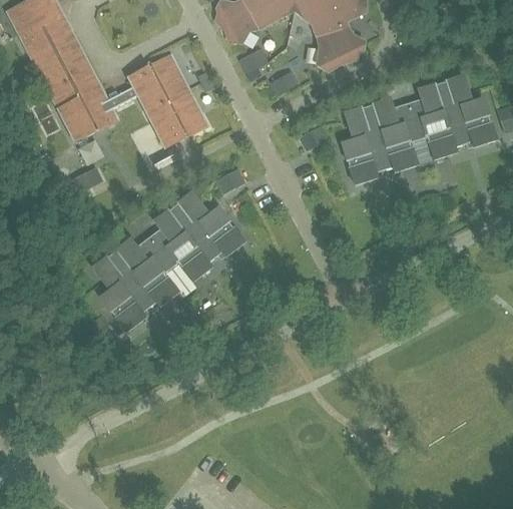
[(111,108),(106,99),(66,21),(61,23),(48,0),(26,0),(7,10),(75,140),(117,118),(111,108)]
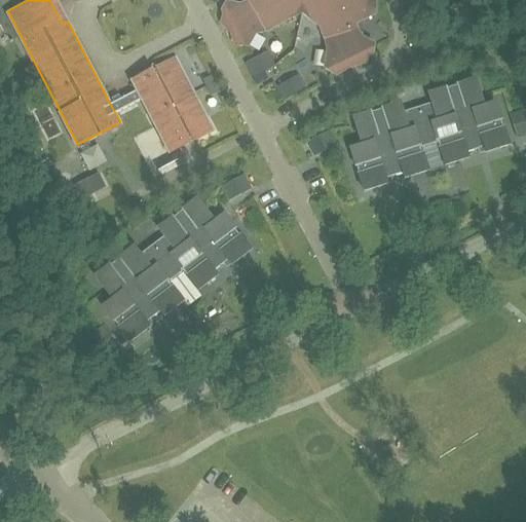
[(245,0),(239,3),(226,0),(222,7),(225,16),(229,17),(232,23),(229,28),(235,42),(248,43),(255,30),(267,28),(280,20),(302,9),(320,25),(326,39),(327,48),(325,66),(335,72),(353,61),(353,56),(360,54),(364,54),(372,50),(373,42),(361,36),(354,28),(352,22),(373,11),(373,0),(245,0)]
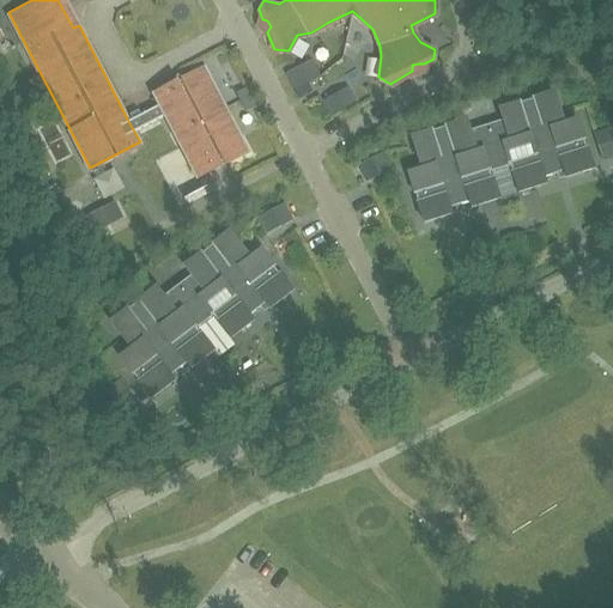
[(293,87),(319,76),(309,58),(285,71),(293,87)]
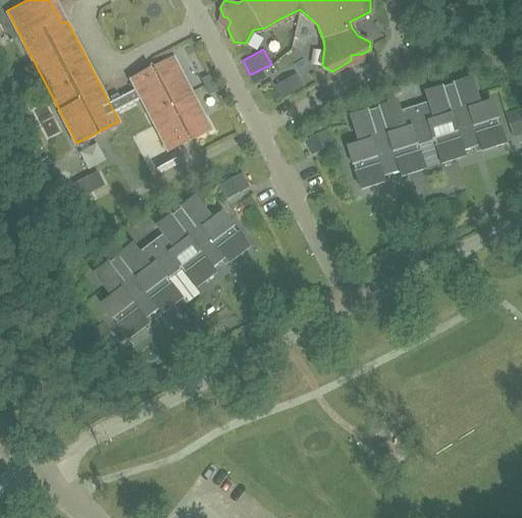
[(131,78),(136,87),(141,96),(168,149),(187,140),(186,137),(190,135),(192,137),(210,127),(173,55),(131,78)]
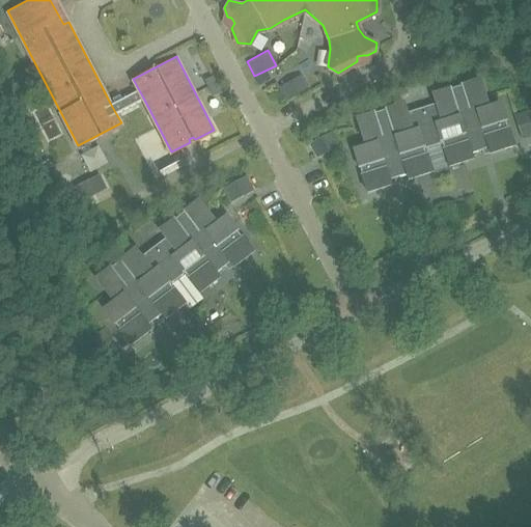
[(285,99),(308,88),(300,74),(278,84),(285,99)]
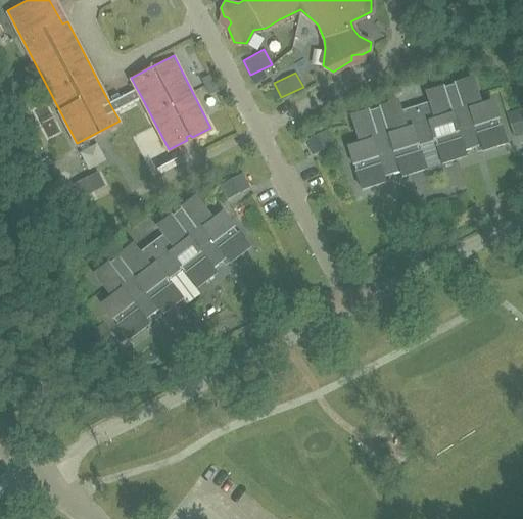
[(481,143),(482,148),(505,141),(491,99),(477,104),(475,99),(478,98),(471,76),(426,91),(429,100),(399,109),(396,99),(351,114),(359,137),(362,136),(363,141),(348,145),(362,187),(384,180),(382,175),(400,170),(402,174),(425,167),(417,144),(435,139),(442,161),(465,154),(463,149),(481,143)]
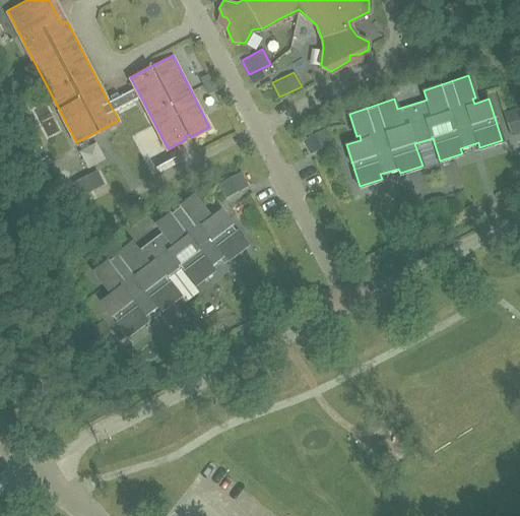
[(113,110),(140,95),(135,86),(108,101),(113,110)]
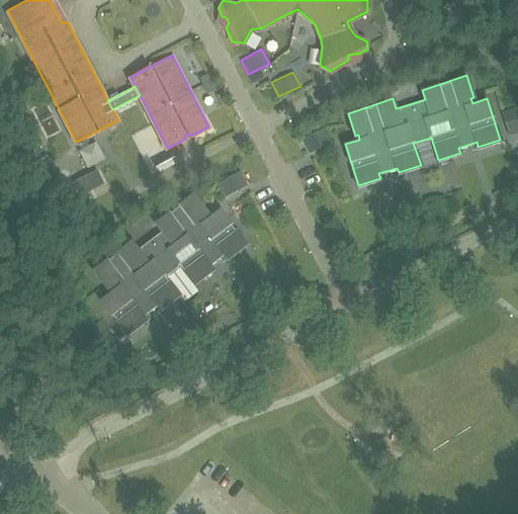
[(517,109),(516,105),(502,109),(505,121),(517,116),(517,109)]
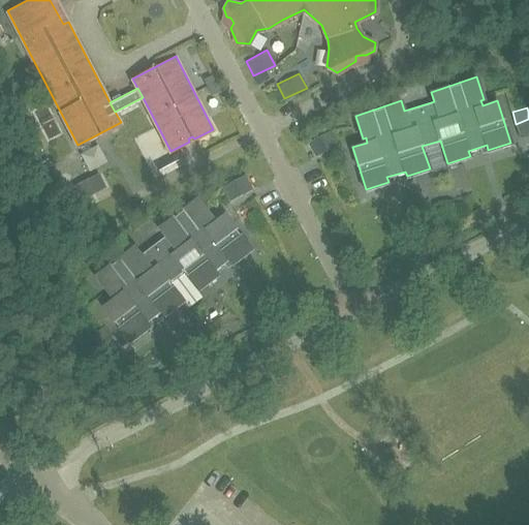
[(316,155),(339,145),(331,129),(309,141),(316,155)]
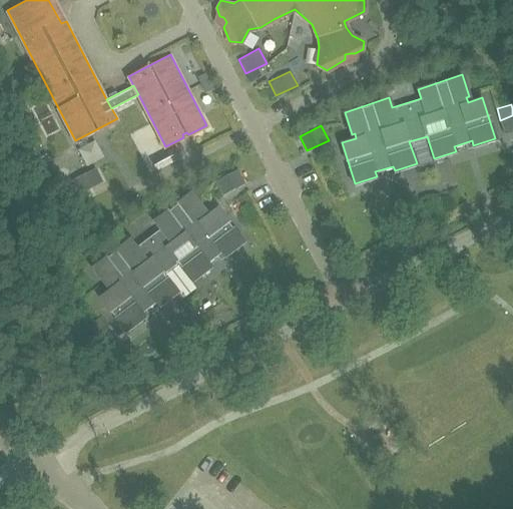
[(167,148),(172,159),(187,152),(181,141),(167,148)]
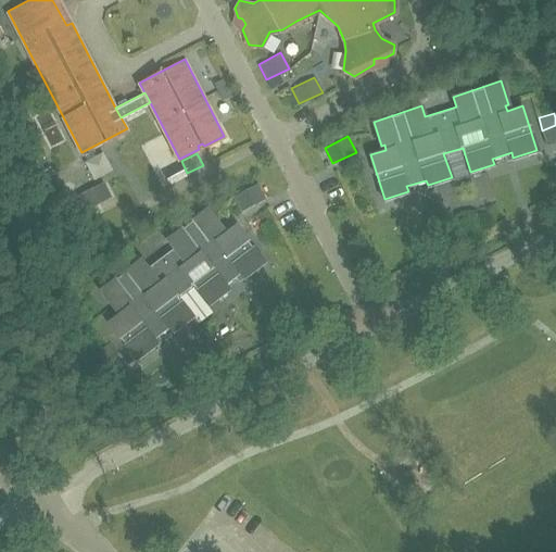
[(46,163),(30,171),(39,188),(54,180),(46,163)]
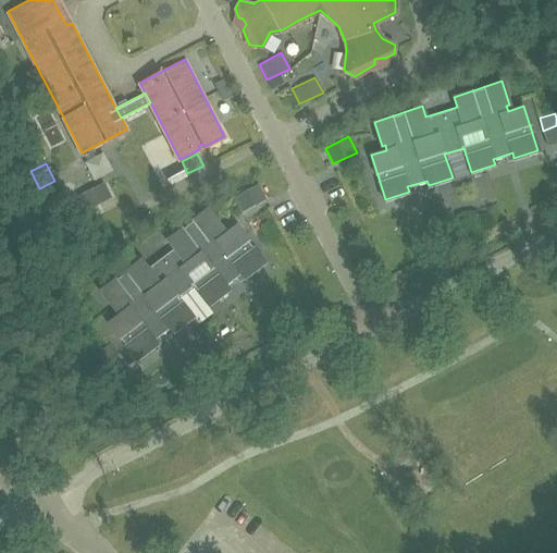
[(259,182),(232,195),(239,212),(267,197),(259,182)]
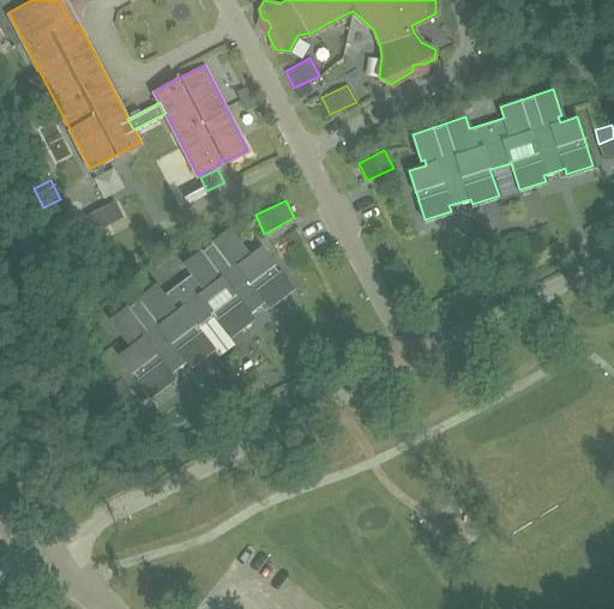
[(83,236),(109,222),(101,205),(74,219),(83,236)]
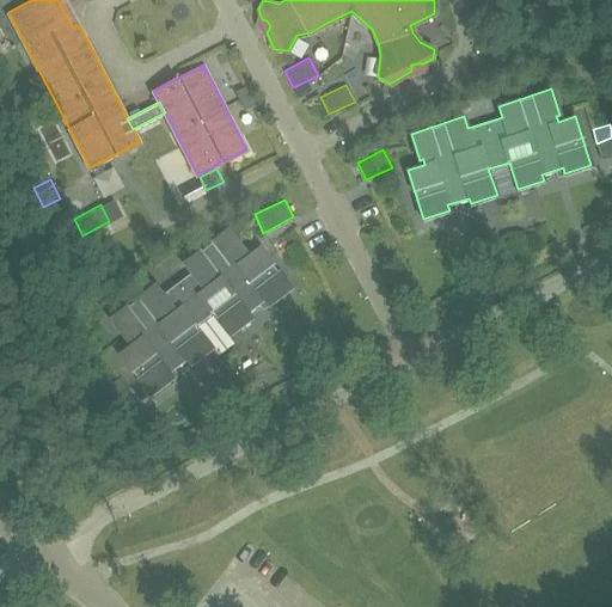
[(251,317),(248,312),(265,299),(269,304),(291,287),(259,246),(245,257),(242,252),(245,250),(228,228),(184,262),(190,271),(161,293),(154,283),(110,318),(127,339),(130,337),(134,342),(120,353),(151,393),(172,376),(169,372),(187,359),(190,363),(212,347),(195,325),(213,312),(230,333),(251,317)]
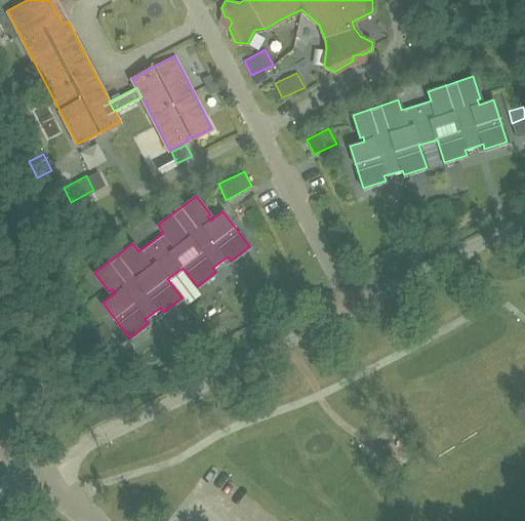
[(90,331),(97,342),(111,331),(103,321),(90,331)]
